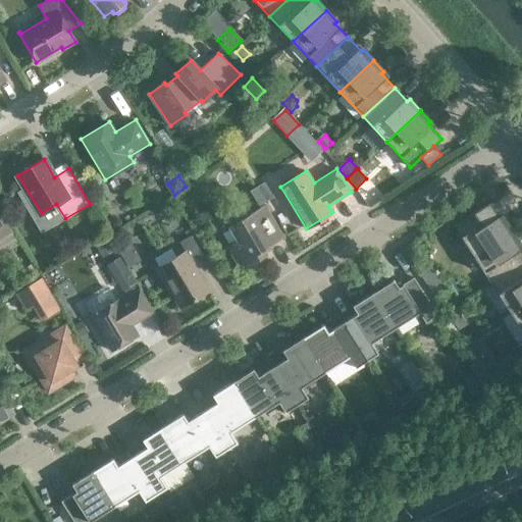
[(271,198),(262,183),(254,187),(263,202),(271,198)]
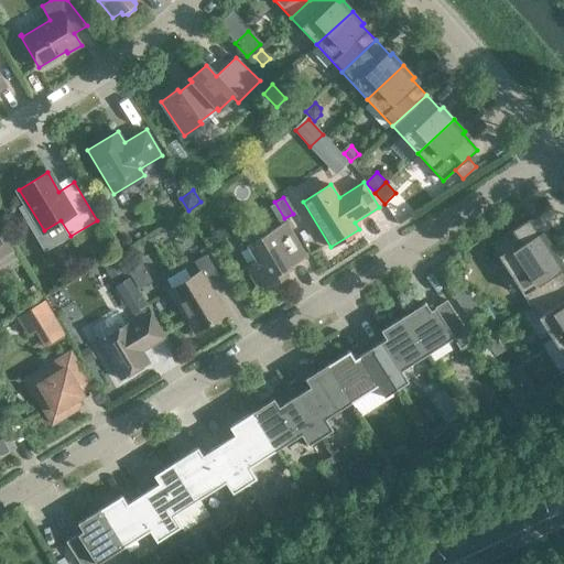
[(274,202),(267,206),(277,224),(284,218),(274,202)]
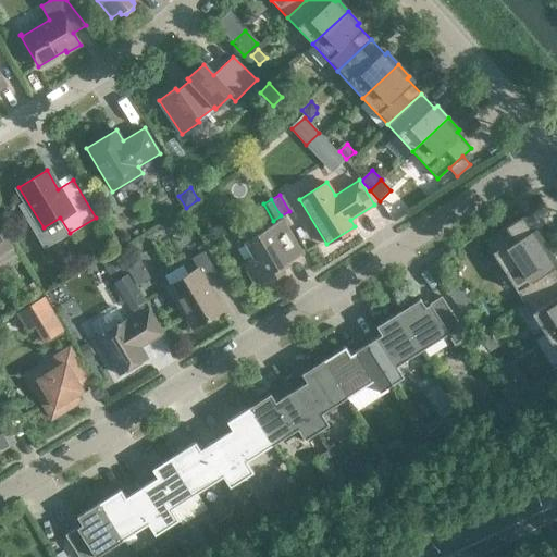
[(484,240),(505,272),(524,302),(556,281),(556,269),(552,261),(554,259),(536,232),(534,234),(522,215),(484,240)]
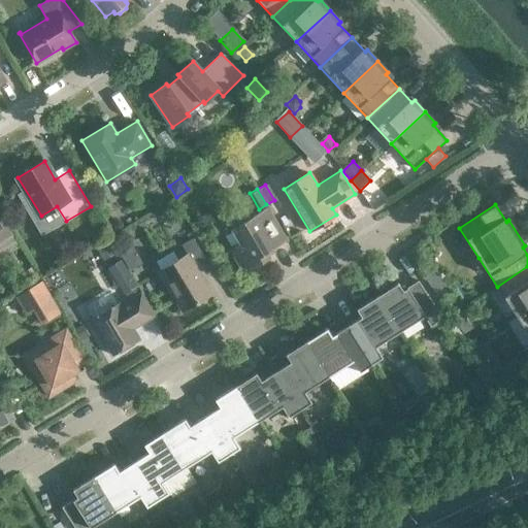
[(243,272),(269,257),(266,252),(286,240),(267,207),(232,229),(240,243),(230,250),(243,272)]
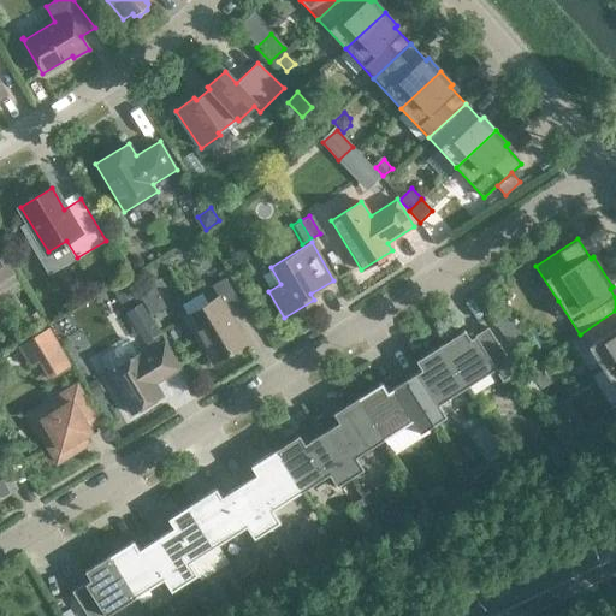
[(0,280),(12,273),(0,252),(0,280)]
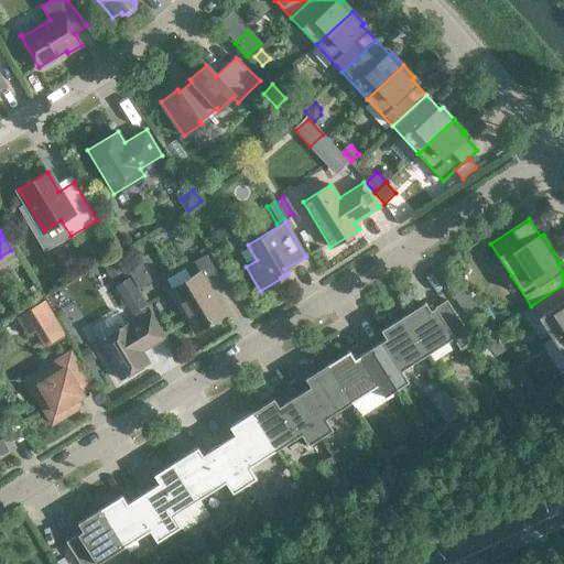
[(98,239),(88,246),(95,257),(105,250),(98,239)]
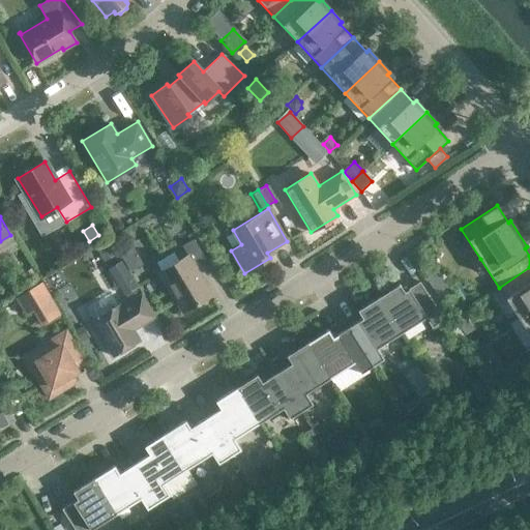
[(183,312),(212,295),(196,267),(206,260),(194,239),(182,245),(187,255),(159,272),(183,312)]
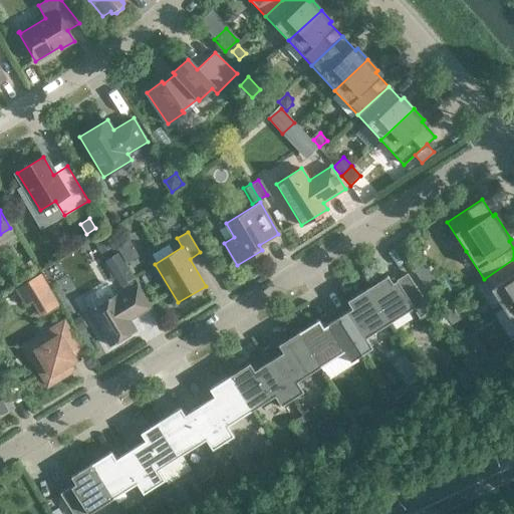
[(104,234),(91,241),(99,254),(111,246),(104,234)]
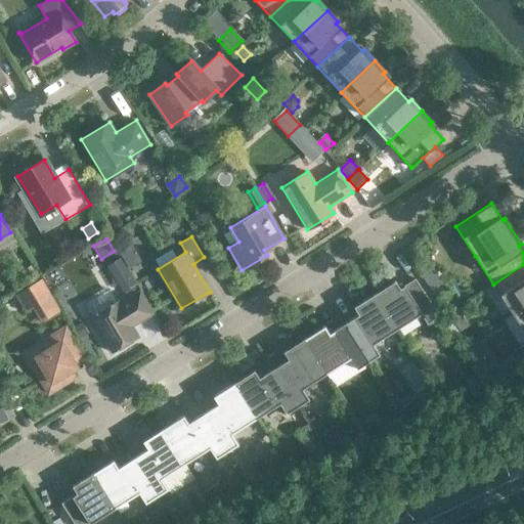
[(523,264),(493,285),(512,313),(523,305),(523,264)]
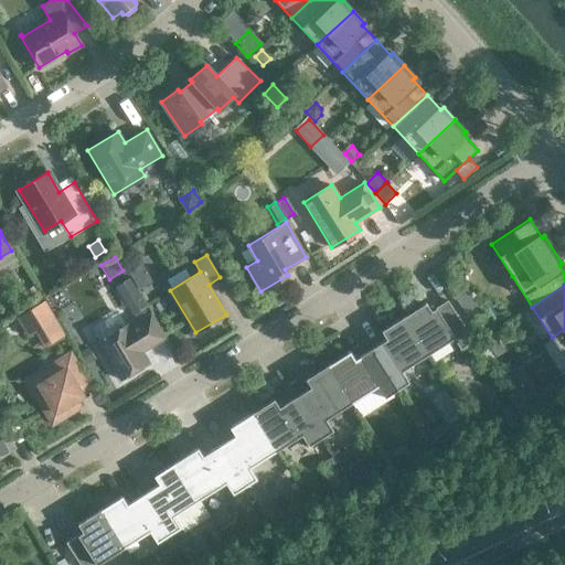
[(35,286),(19,295),(25,306),(41,297),(35,286)]
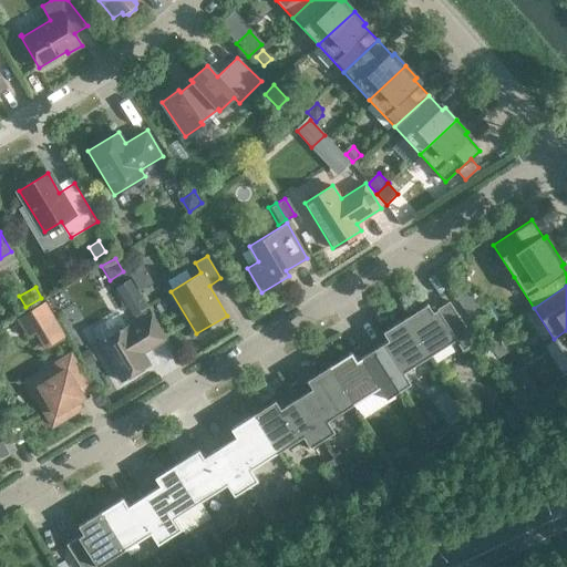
[(466,291),(455,298),(462,308),(473,300),(466,291)]
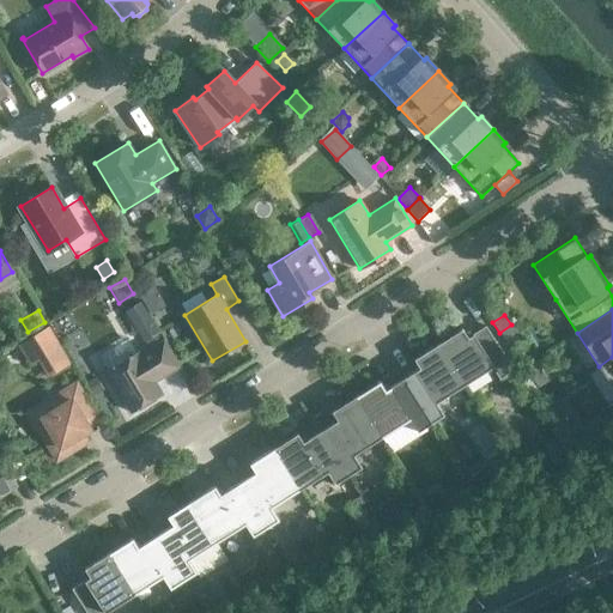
[(462,328),(438,344),(463,384),(492,366),(499,378),(514,370),(485,326),(467,337),(462,328)]
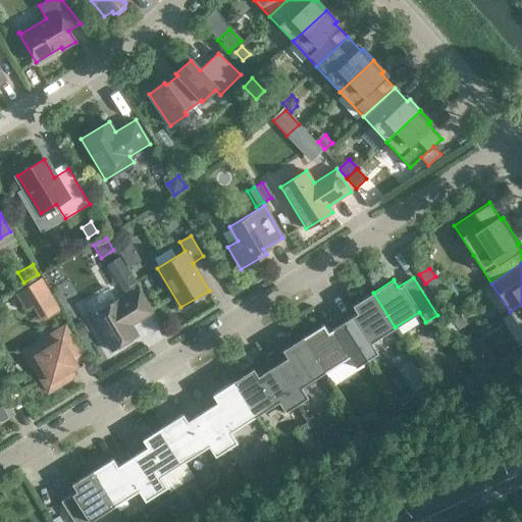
[(41,278),(17,293),(29,311),(34,308),(42,322),(60,311),(41,278)]
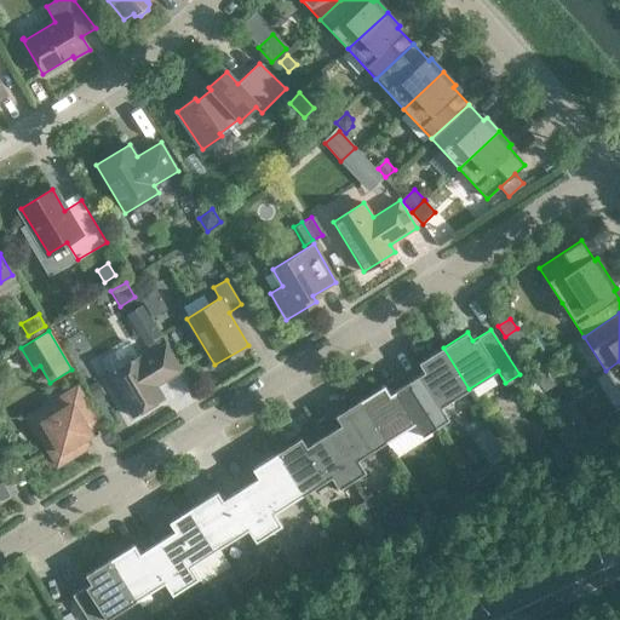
[(132,417),(164,397),(156,385),(179,372),(164,345),(141,359),(139,356),(108,375),(132,417)]
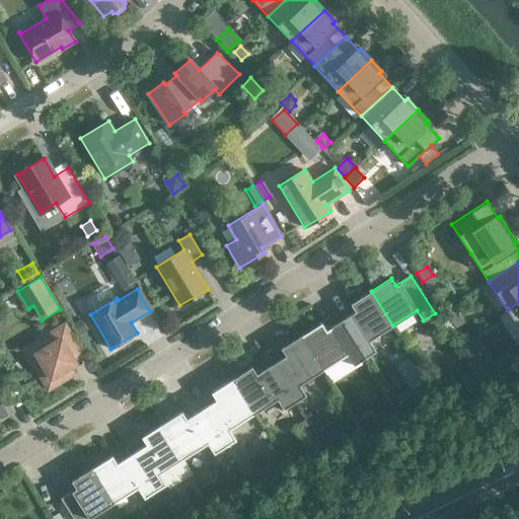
[(392,325),(371,291),(351,303),(355,311),(341,320),(364,358),(375,351),(369,341),(392,325)]
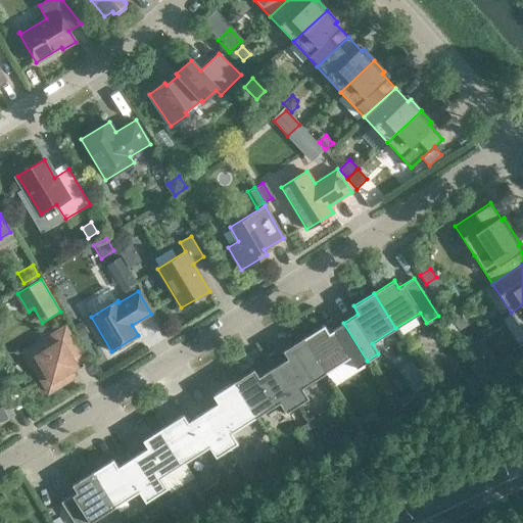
[(522,304),(511,313),(522,331),(522,304)]
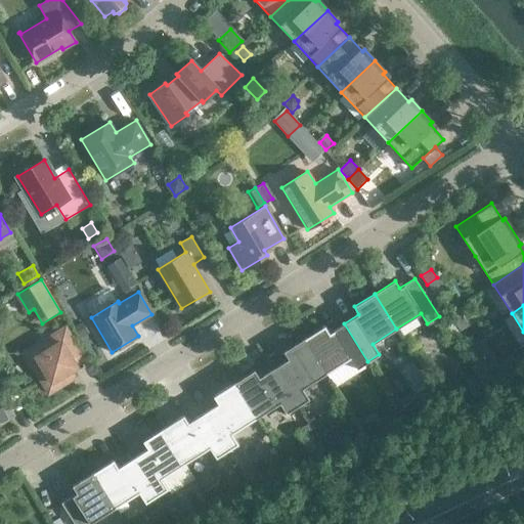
[(457,308),(448,314),(453,321),(463,315),(457,308)]
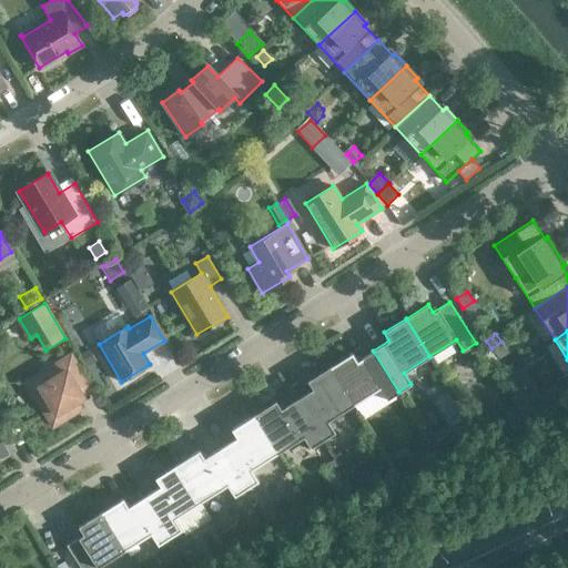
[(489,366),(497,362),(487,346),(479,351),(489,366)]
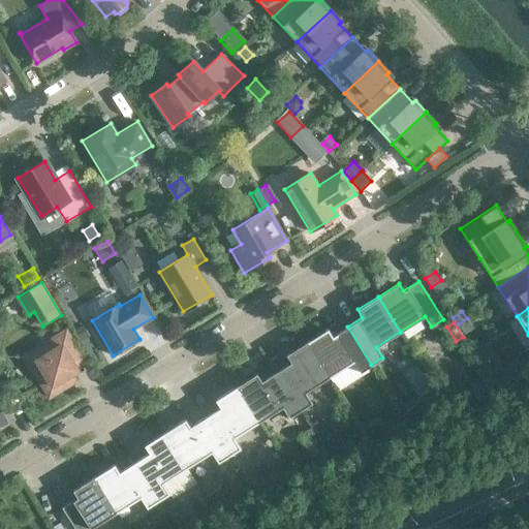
[(73,330),(80,340),(88,335),(82,324),(73,330)]
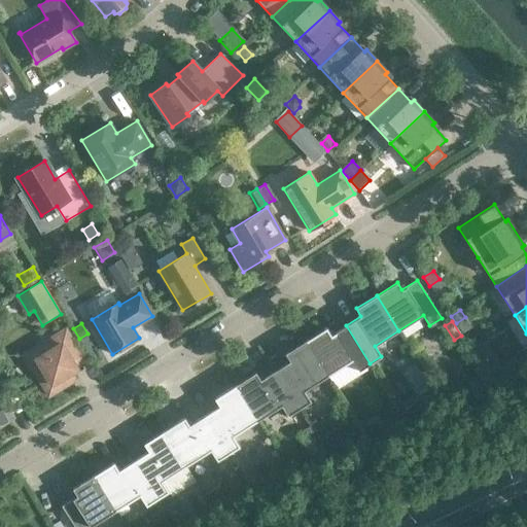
[(370,363),(346,325),(330,335),(326,327),(306,341),(328,376),(352,360),(358,371),(370,363)]
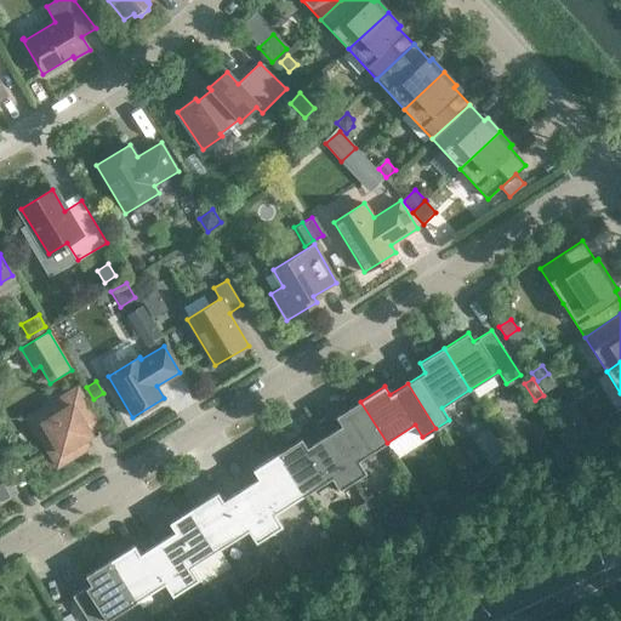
[(58,463),(86,446),(81,439),(90,434),(87,431),(98,425),(77,388),(58,399),(60,403),(47,410),(45,406),(27,419),(35,434),(39,432),(58,463)]
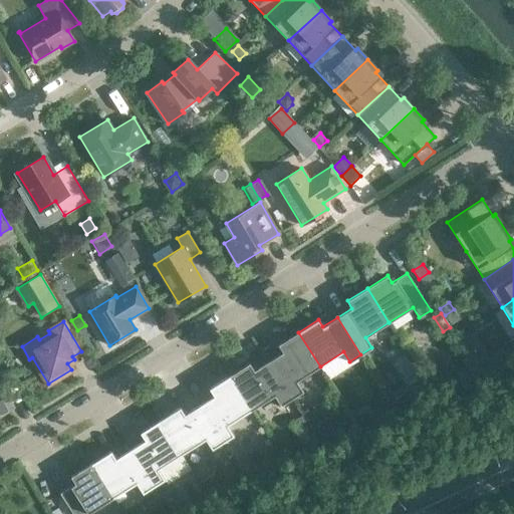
[(320,366),(298,332),(278,344),(283,352),(268,361),(292,399),(302,392),(296,381),(320,366)]
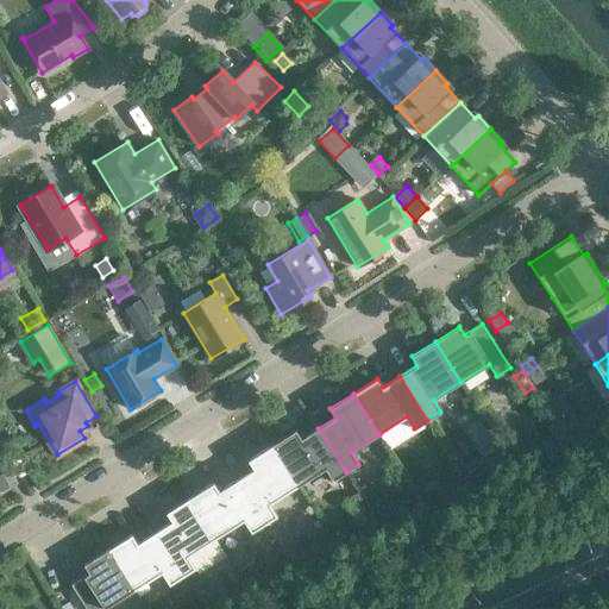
[(570,414),(558,422),(565,434),(578,427),(570,414)]
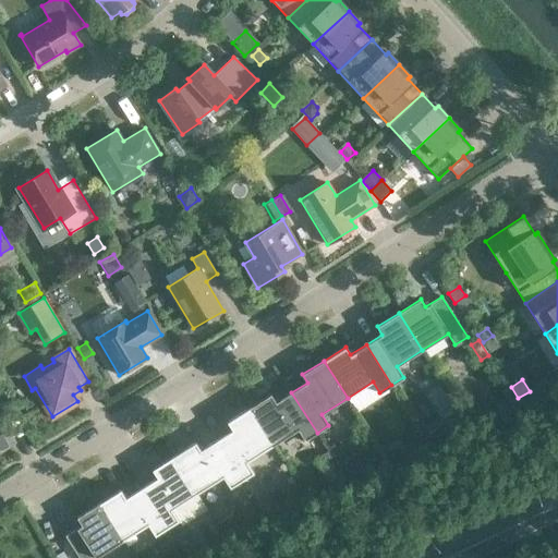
[(317,433),(291,392),(276,402),(270,395),(249,408),(273,446),(298,429),(305,440),(317,433)]
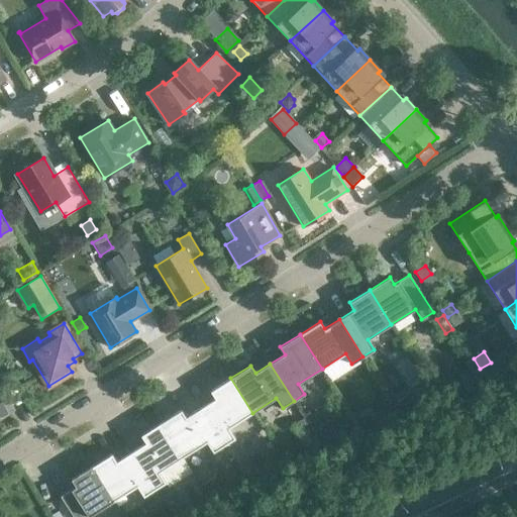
[(0,415),(9,410),(0,393),(0,382),(5,379),(0,370),(0,415)]
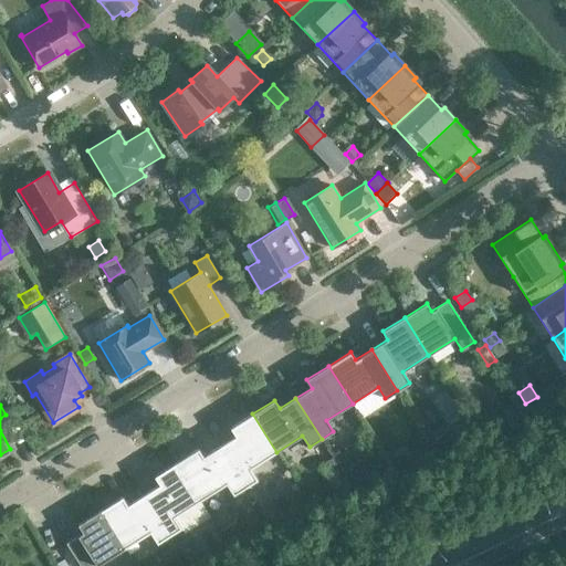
[(276,452),(252,413),(230,428),(236,436),(219,447),(245,488),(258,480),(250,468),(276,452)]
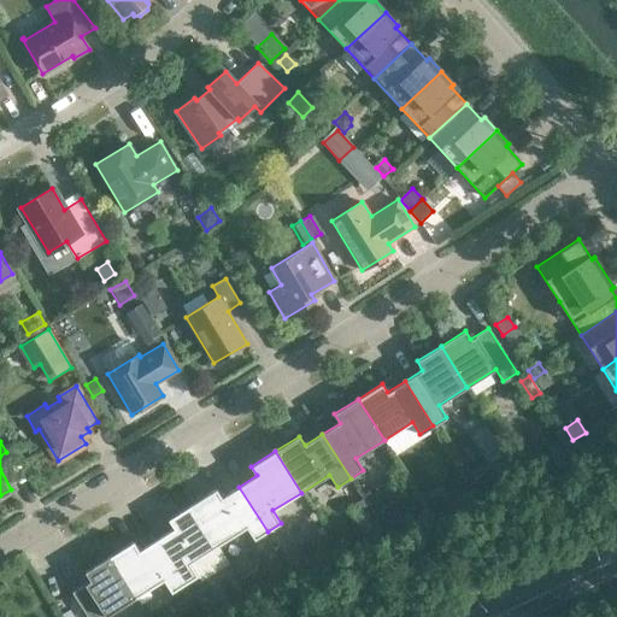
[(491,480),(485,472),(472,480),(477,488),(491,480)]
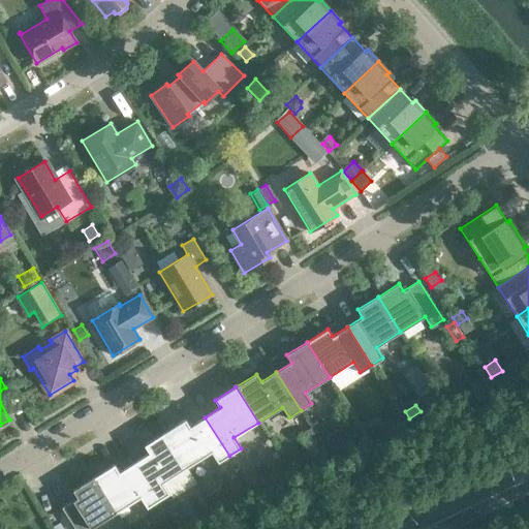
[(229,456),(205,417),(190,427),(185,418),(164,432),(187,467),(211,452),(218,463),(229,456)]
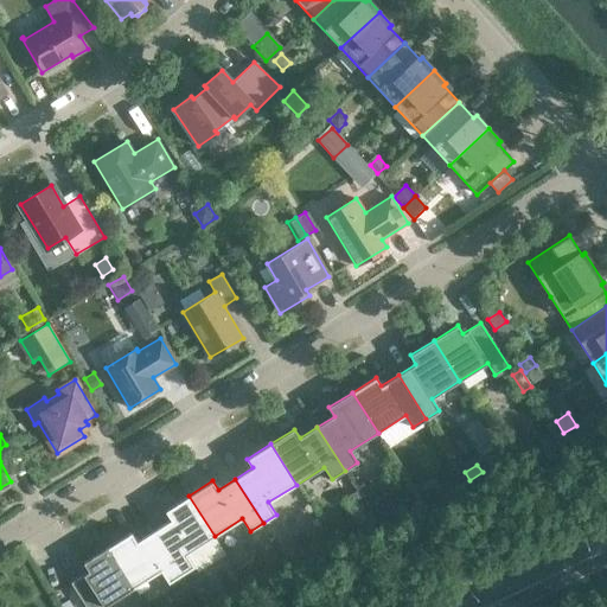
[(215,536),(189,496),(165,511),(171,519),(153,530),(181,574),(195,566),(186,554),(215,536)]
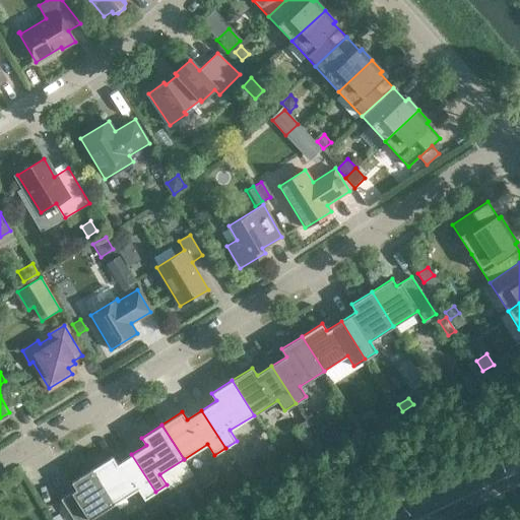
[(155,492),(131,454),(117,464),(112,456),(91,469),(114,504),(137,489),(144,499),(155,492)]
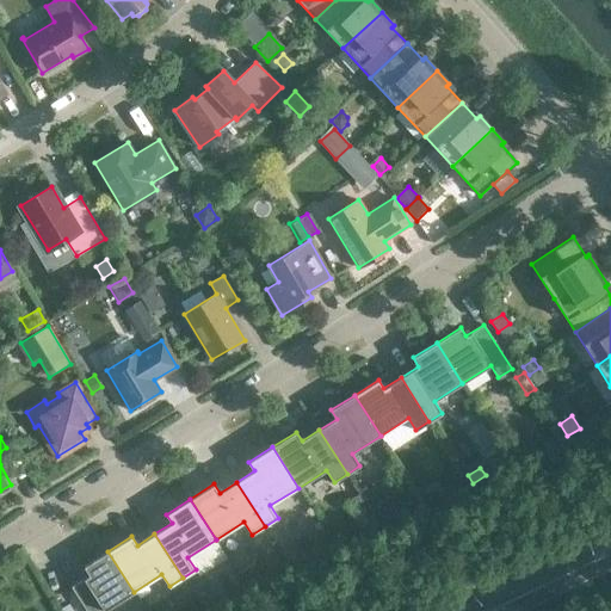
[(134,592),(107,551),(84,567),(90,575),(72,587),(86,610),(106,610),(105,610),(134,592)]
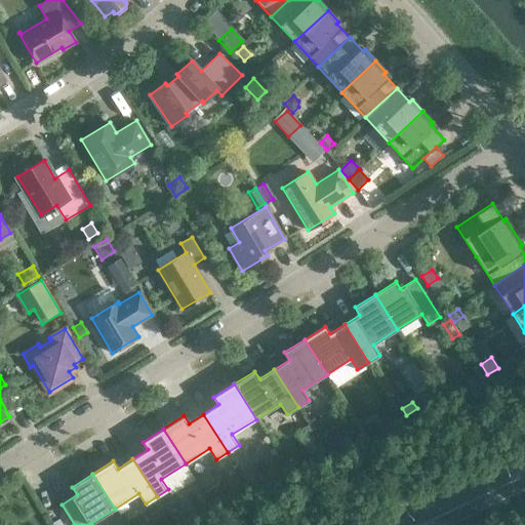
[(204,492),(211,503),(224,496),(215,484),(204,492)]
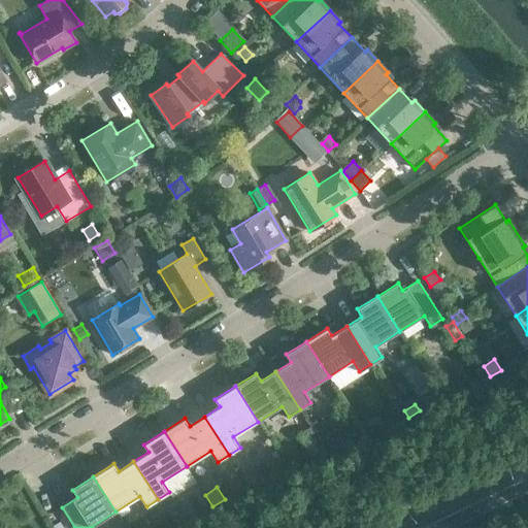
[(163,506),(175,527),(178,527),(192,520),(177,498),(163,506)]
